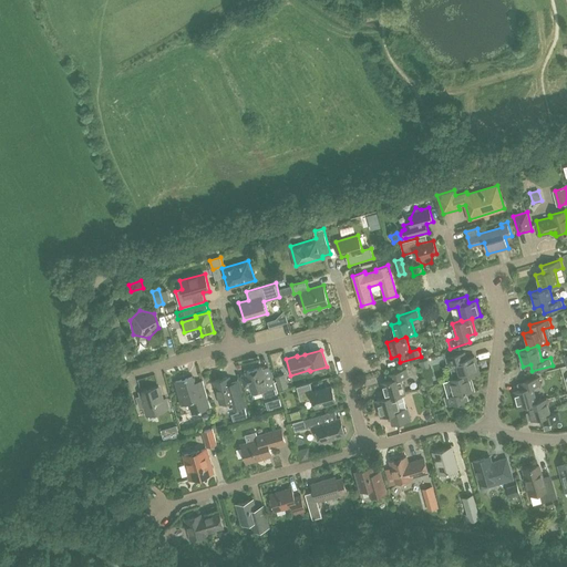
[(470,374),(480,372),(475,356),(467,358),(465,351),(445,357),(447,364),(456,362),(456,364),(450,367),(453,378),(460,377),(470,374)]
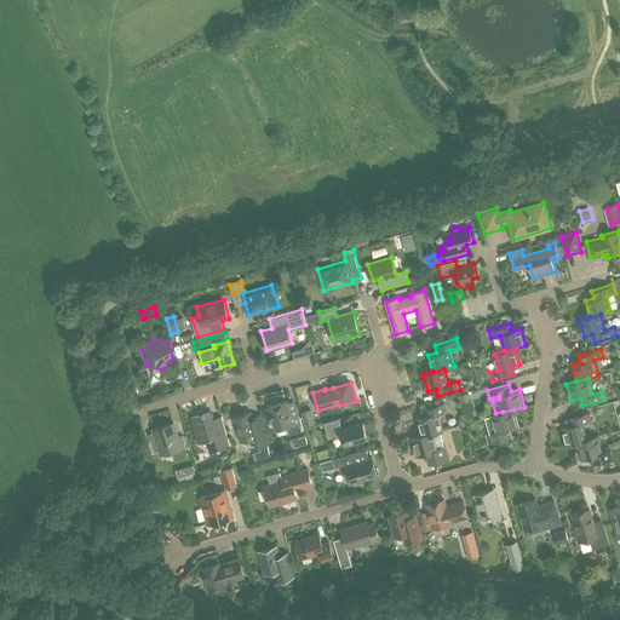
[(459,395),(461,405),(470,403),(468,394),(459,395)]
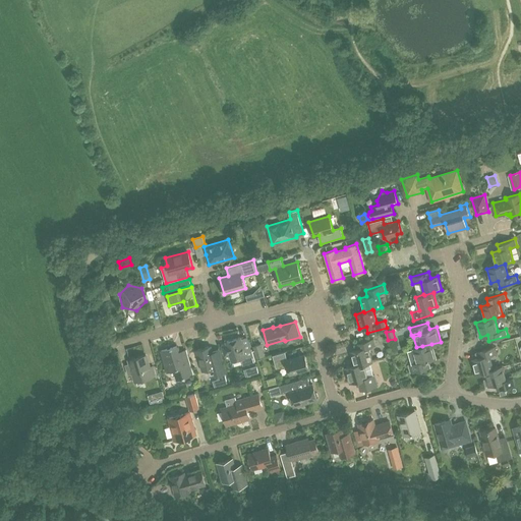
[(243,347),(241,337),(226,341),(227,343),(221,344),(224,356),(230,354),(232,360),(241,358),(242,365),(255,361),(250,345),(243,347)]
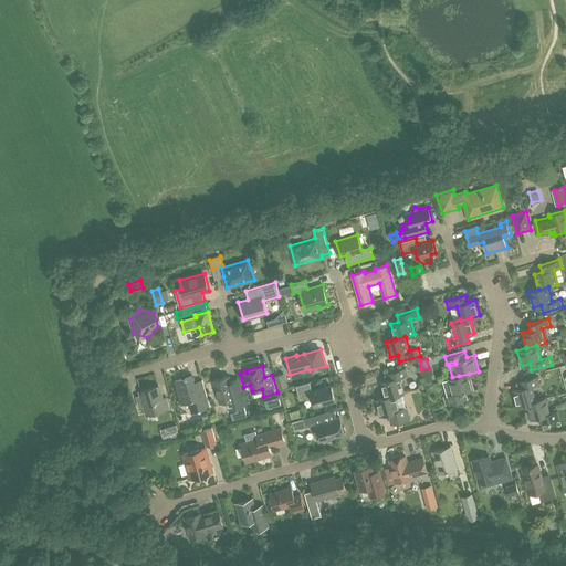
[(400,392),(401,394),(405,392),(400,377),(409,375),(412,374),(410,367),(407,367),(387,373),(388,379),(380,381),(385,397),(400,392)]
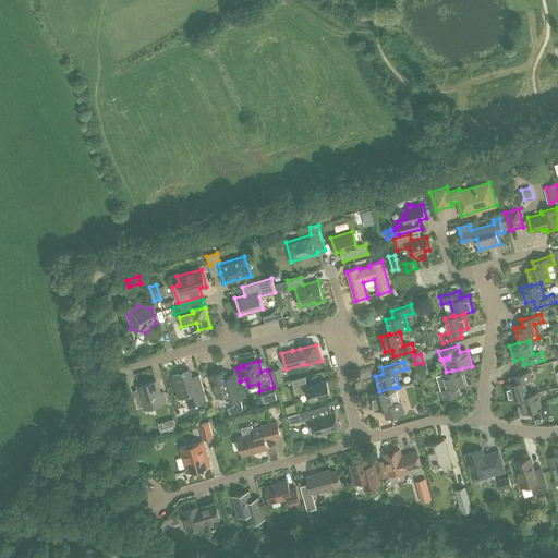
[(466,384),(462,368),(452,371),(446,372),(443,373),(444,374),(437,375),(440,389),(437,390),(439,400),(461,393),(459,386),(466,384)]
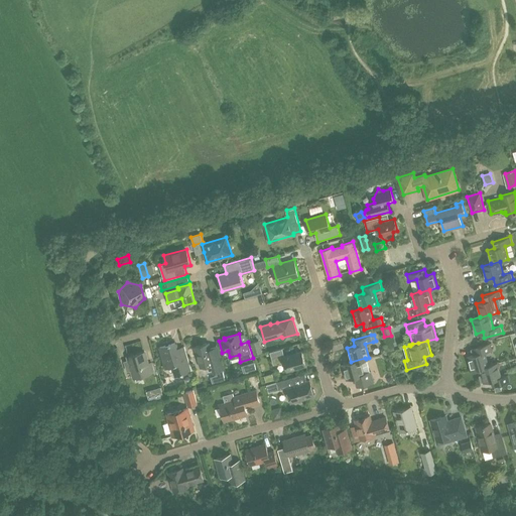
[(178,348),(177,342),(175,343),(159,347),(165,368),(172,366),(175,376),(191,371),(184,346),(178,348)]
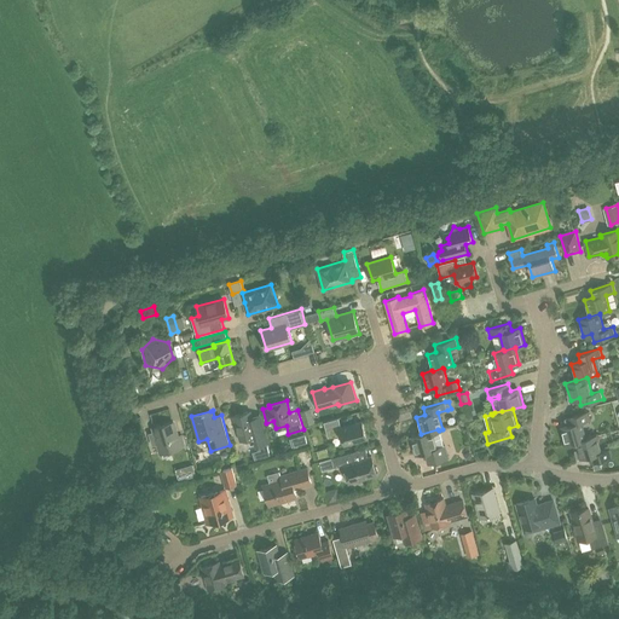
[(466,422),(474,420),(470,410),(463,412),(466,422)]
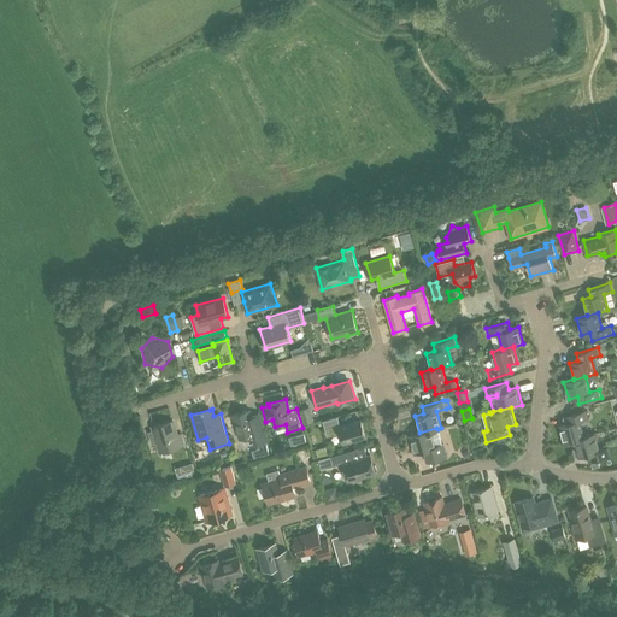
[(252,415),(250,410),(233,415),(233,413),(229,415),(229,417),(233,416),(240,439),(248,436),(250,444),(256,442),(257,445),(266,442),(266,439),(268,439),(260,412),(252,415)]
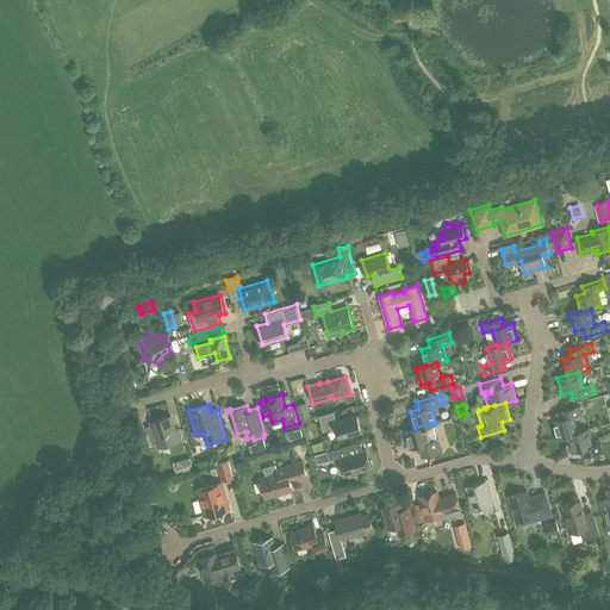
[(578,431),(574,416),(583,414),(580,405),(559,411),(561,418),(553,421),(558,439),(567,435),(578,431)]
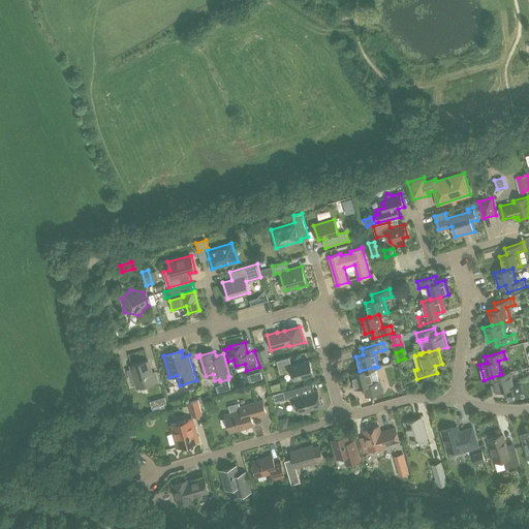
[(291,365),(289,356),(277,361),(280,373),(292,370),(296,379),(313,374),(309,360),(291,365)]
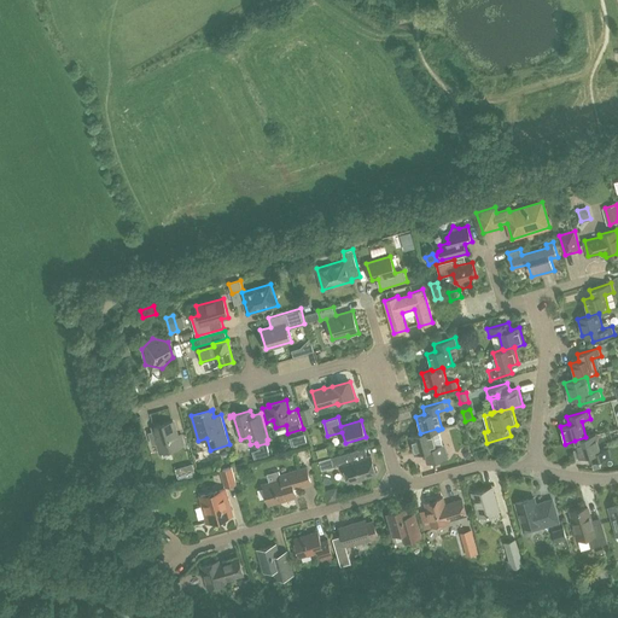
[(158,444),(161,453),(185,445),(181,435),(178,436),(174,420),(153,426),(155,432),(150,433),(155,445),(158,444)]
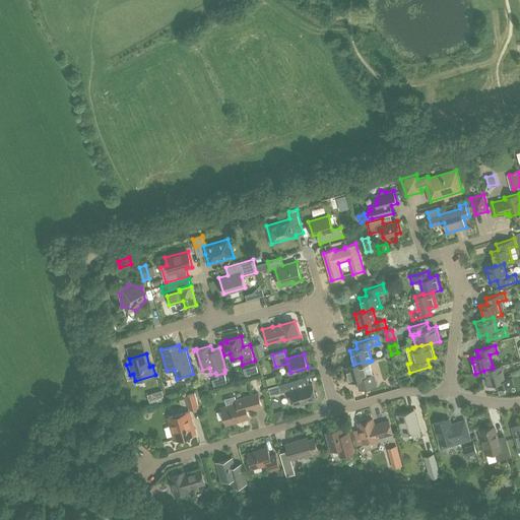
[(372,374),(369,362),(368,361),(353,365),(345,367),(349,382),(356,380),(360,390),(378,385),(375,374),(372,374)]
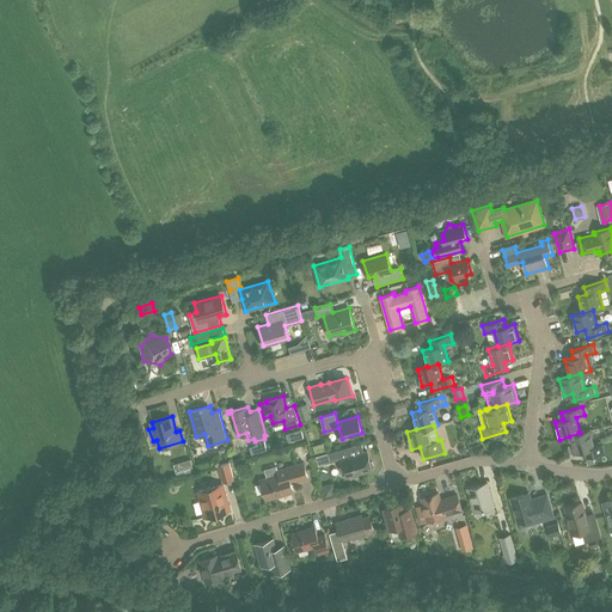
[(569,436),(571,445),(568,446),(570,452),(571,453),(574,452),(574,453),(582,451),(585,458),(606,452),(604,444),(594,446),(591,429),(580,433),(569,436)]
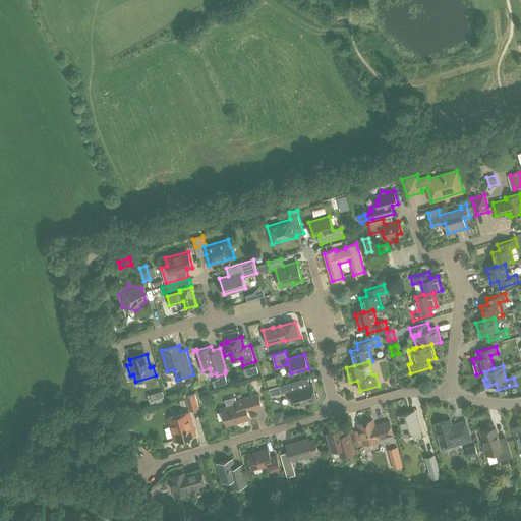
[(274,387),(282,384),(280,377),(272,380),(274,387)]
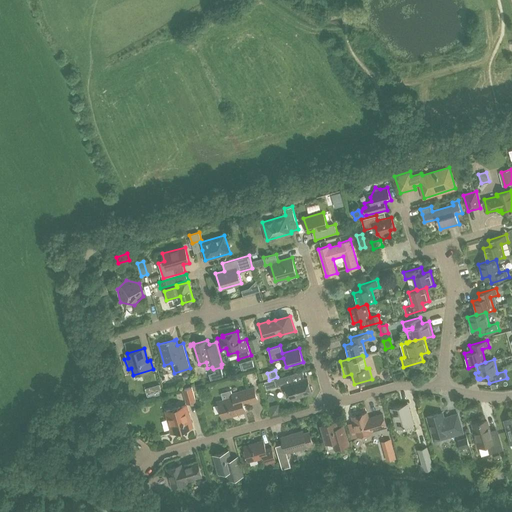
[(293,381),(291,374),(274,379),(277,386),(284,384),(288,399),(312,393),(308,377),(293,381)]
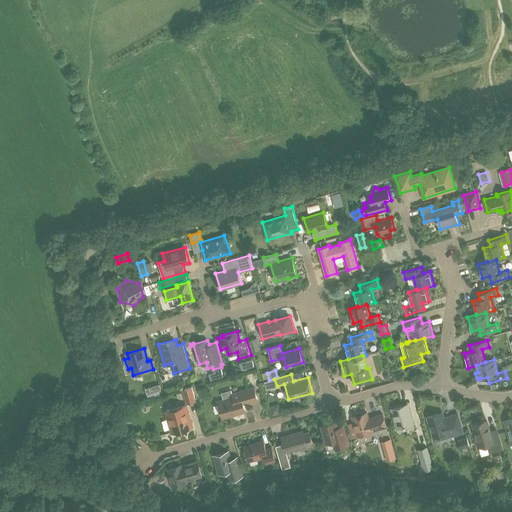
[(186,404),(196,401),(192,386),(182,389),(186,404)]
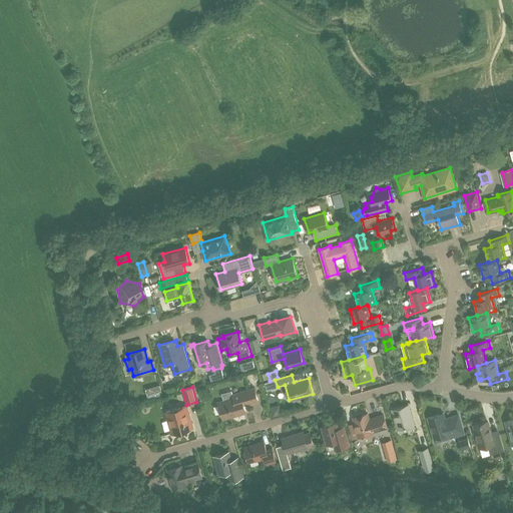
[(223,419),(246,412),(244,405),(259,401),(254,388),(232,394),(233,398),(218,402),(223,419)]
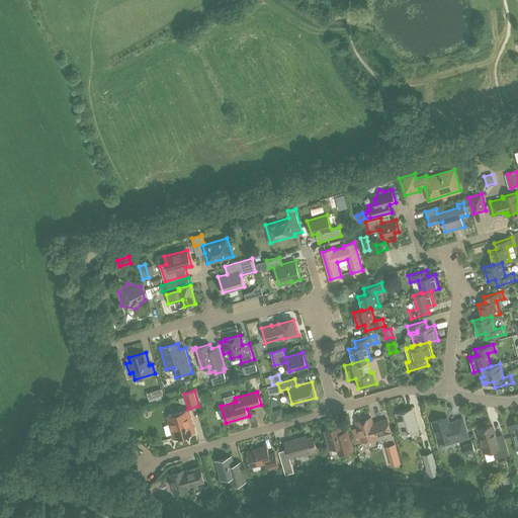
[(402,433),(419,428),(413,408),(396,413),(402,433)]
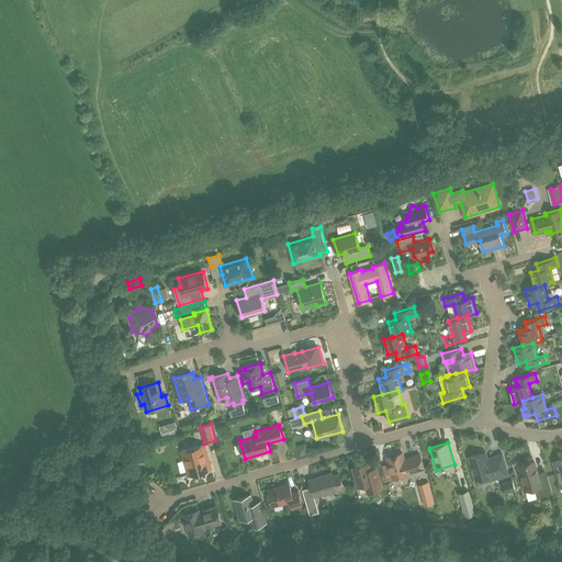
[(212,468),(204,445),(183,451),(186,459),(187,459),(191,474),(212,468)]
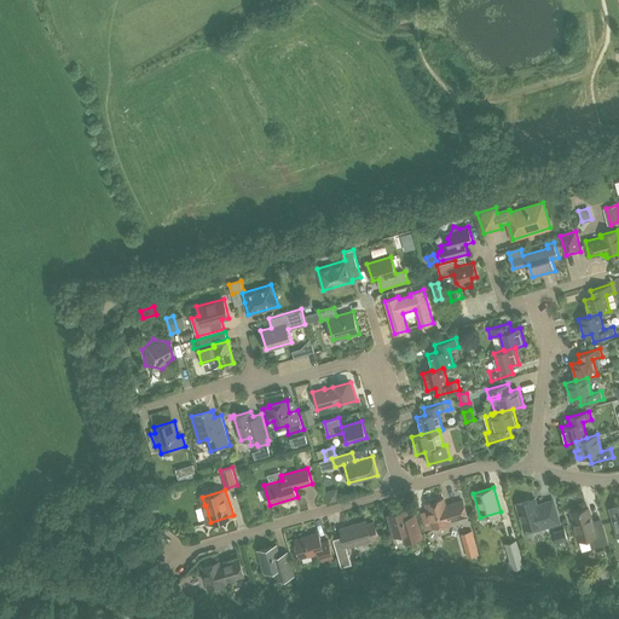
[(445,504),(444,498),(426,503),(433,527),(451,521),(469,516),(463,498),(445,504)]
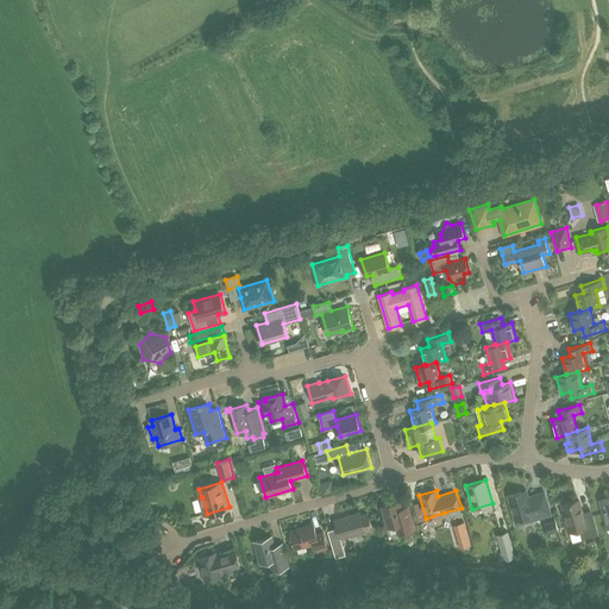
[(528,497),(526,490),(509,495),(518,523),(551,514),(545,493),(528,497)]
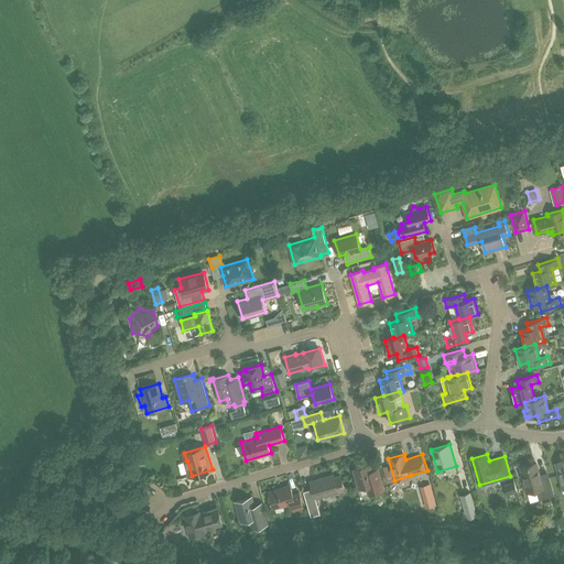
[(540,474),(537,462),(521,467),(525,481),(523,483),(527,492),(537,490),(540,499),(555,495),(548,472),(540,474)]
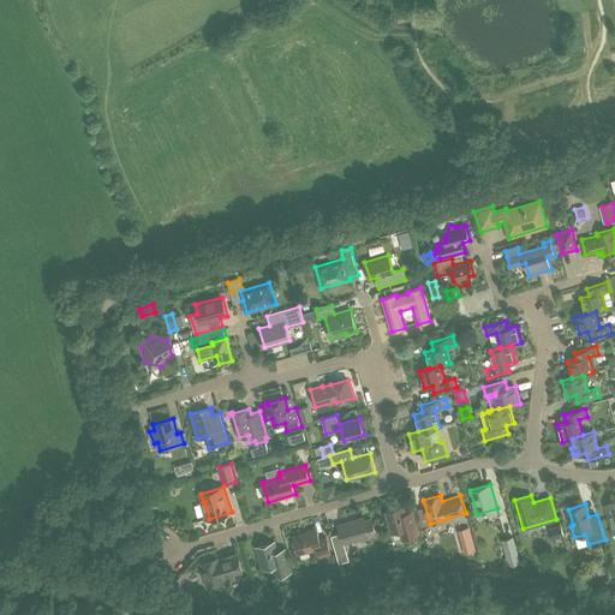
[(405,512),(404,506),(386,511),(392,532),(399,530),(401,539),(421,535),(413,509),(405,512)]
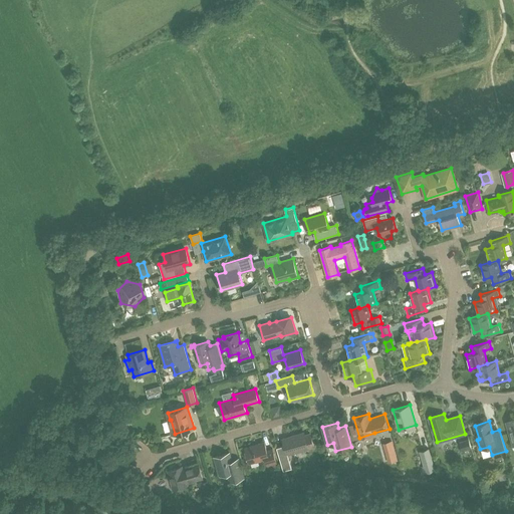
[(315,447),(311,432),(304,434),(304,432),(282,439),(284,445),(277,447),(283,470),(291,468),(288,455),(315,447)]
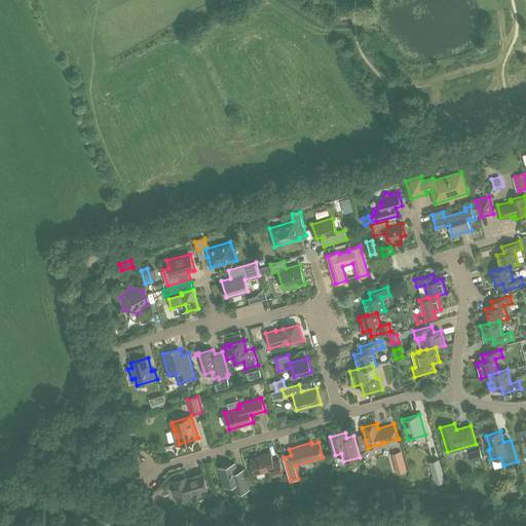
[(473,461),(483,458),(480,449),(471,451),(473,461)]
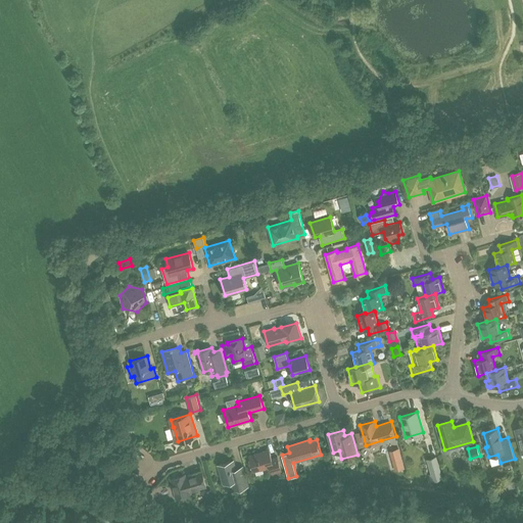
[(272,458),(270,449),(249,455),(254,471),(270,467),(272,474),(282,471),(278,457),(272,458)]
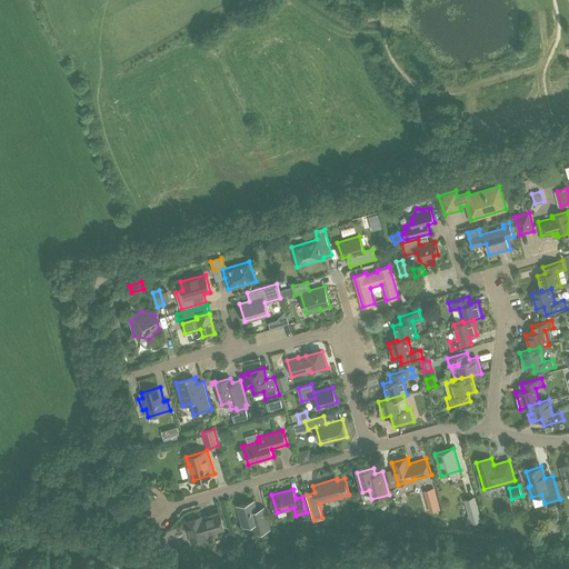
[(468,525),(482,520),(475,496),(465,499),(469,516),(466,516),(468,525)]
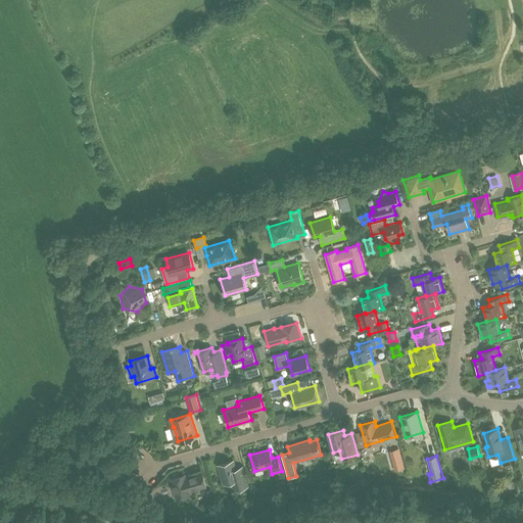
[(236,468),(233,460),(219,464),(224,483),(231,481),(233,490),(249,485),(244,465),(236,468)]
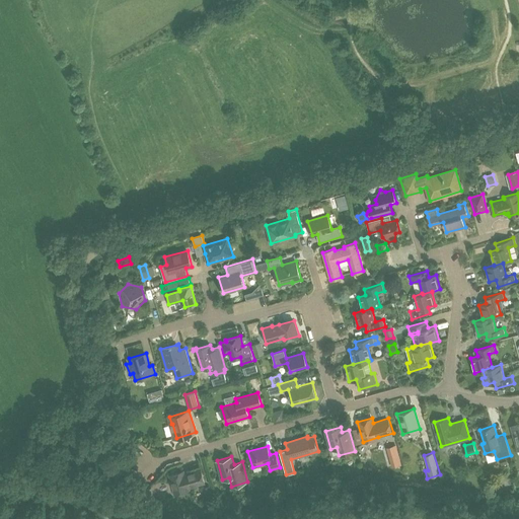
[(205,483),(201,468),(184,472),(183,470),(169,474),(174,494),(190,490),(189,487),(205,483)]
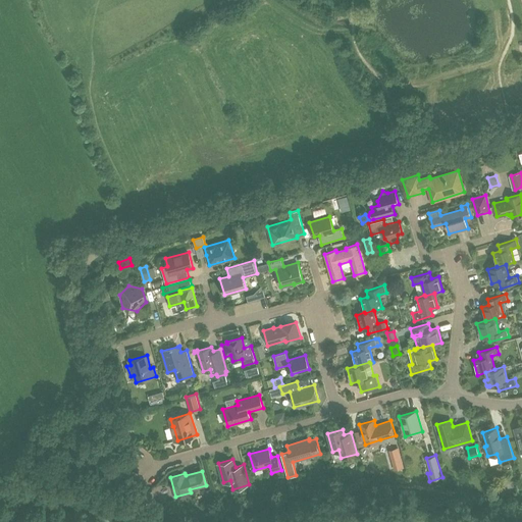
[(365,476),(356,478),(359,486),(368,484),(365,476)]
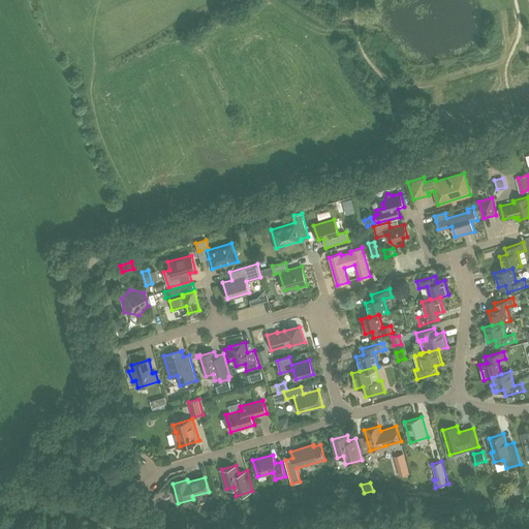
[(211,514),(218,511),(214,494),(207,496),(211,514)]
